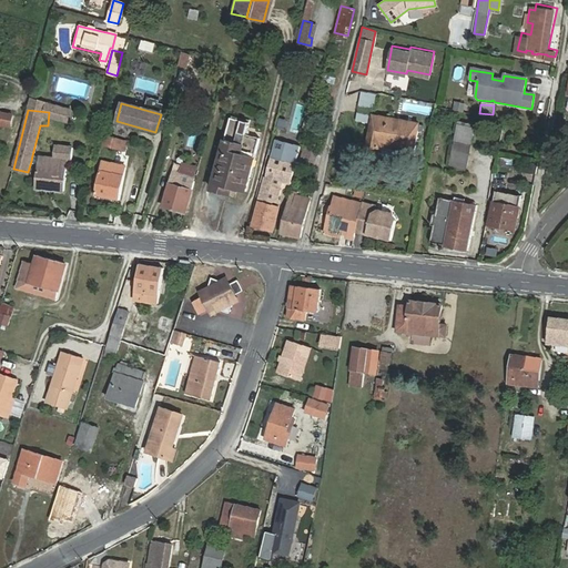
[(49,112),(48,125),(72,128),(73,113),(49,112)]
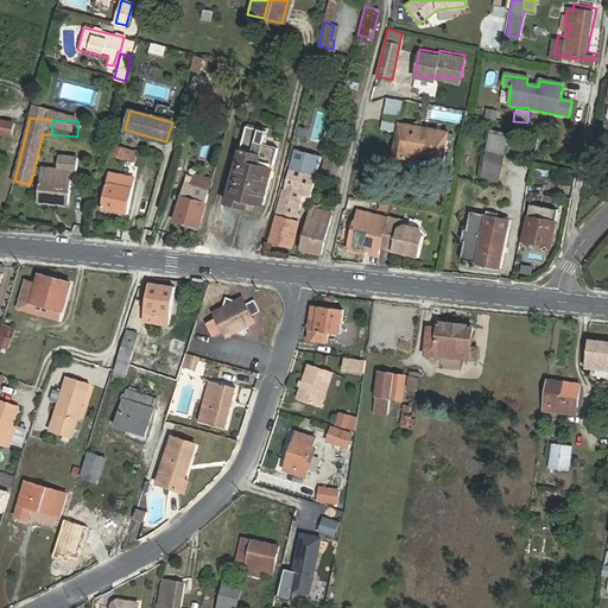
[(0,134),(11,137),(14,125),(0,121),(0,134)]
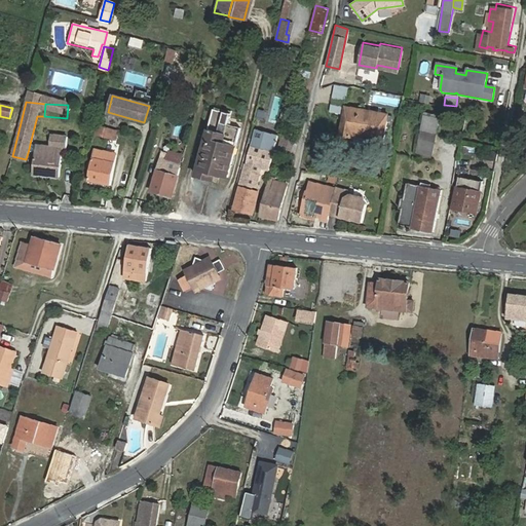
[(372,137),(372,140),(383,142),(387,114),(345,106),(340,135),(351,137),(352,134),(372,137)]
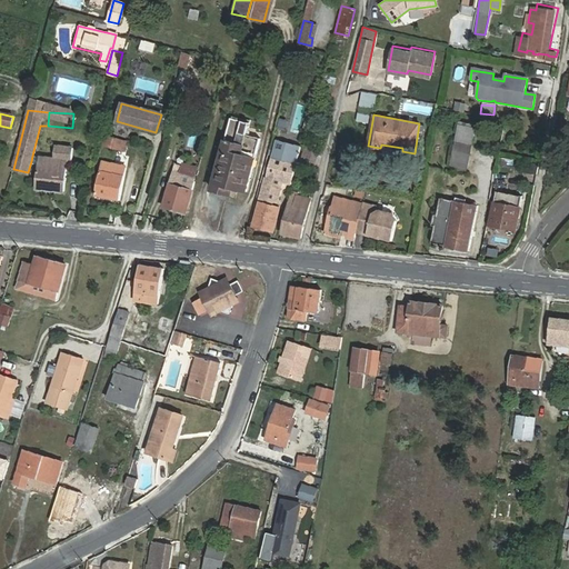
[(249,122),(232,118),(213,190),(231,195),(232,188),(247,191),(260,140),(246,136),(249,122)]
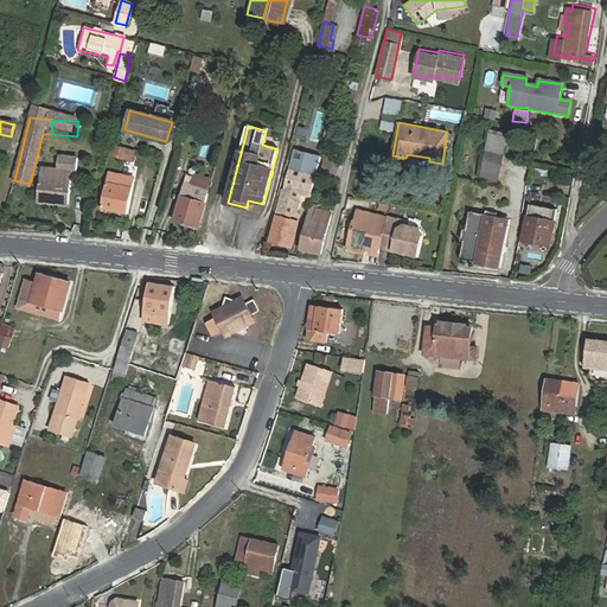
[(489,133),(480,180),(497,184),(506,136),(489,133)]
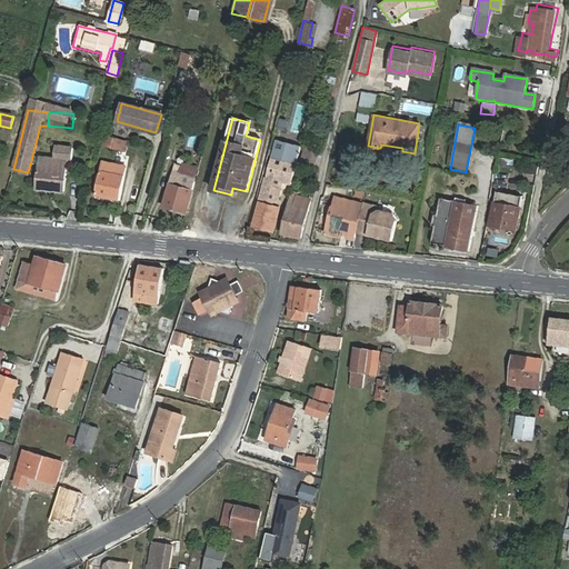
[(115,137),(107,136),(105,145),(111,147),(115,137)]
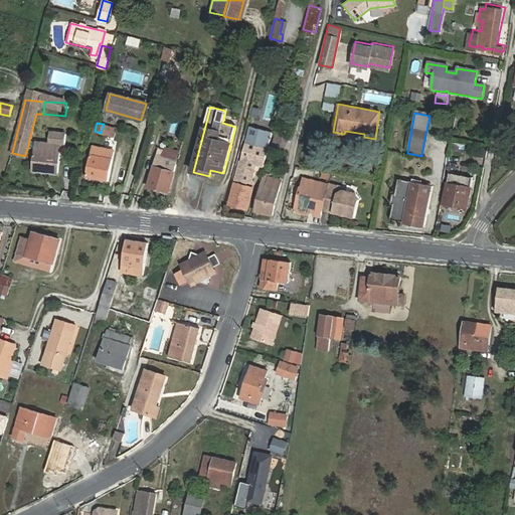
[(116,127),(104,124),(101,133),(114,136),(116,127)]
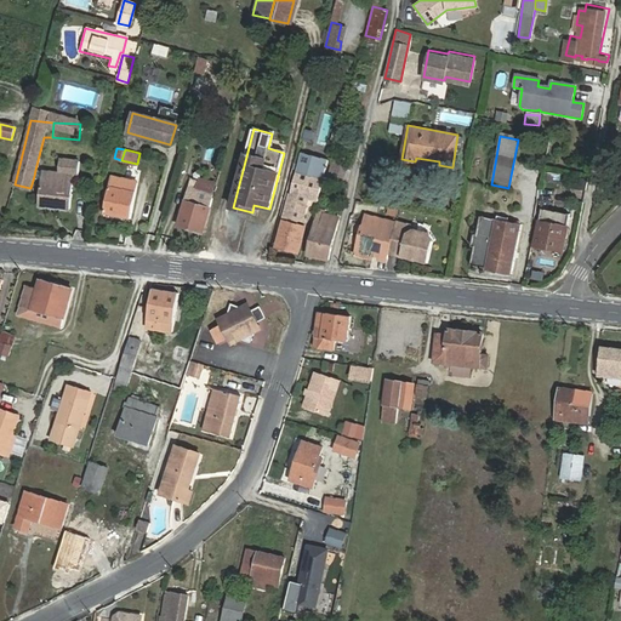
[(347,166),(334,163),(329,177),(343,181),(347,166)]
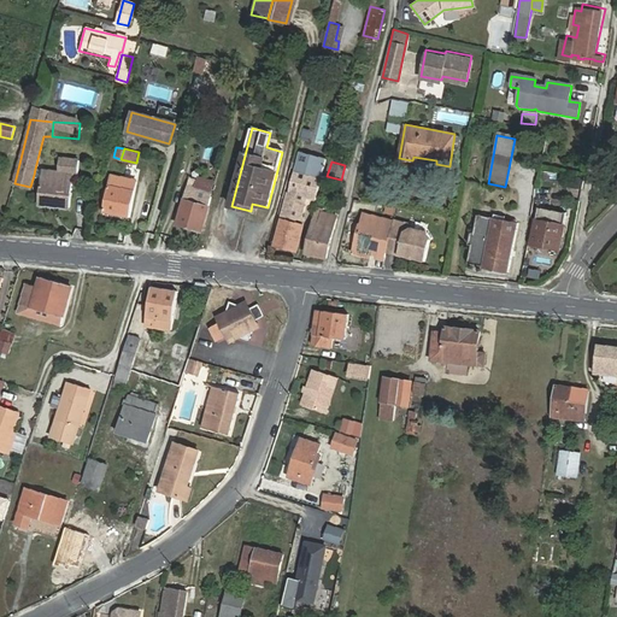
[(48,180),(40,178),(39,205),(70,207),(72,171),(50,170),(48,180)]
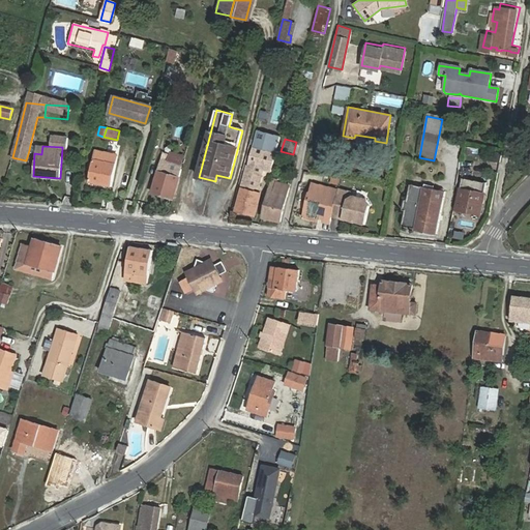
[(274,152),(263,150),(262,154),(251,151),(235,210),(254,214),(260,194),(249,190),(252,186),(256,188),(262,169),(269,170),(274,152)]
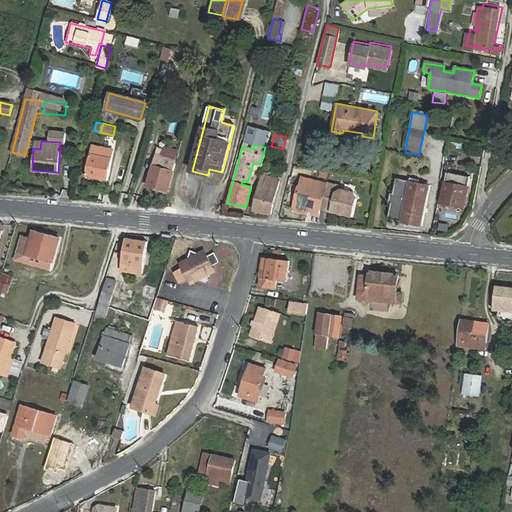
[(108,180),(113,150),(90,147),(85,176),(108,180)]
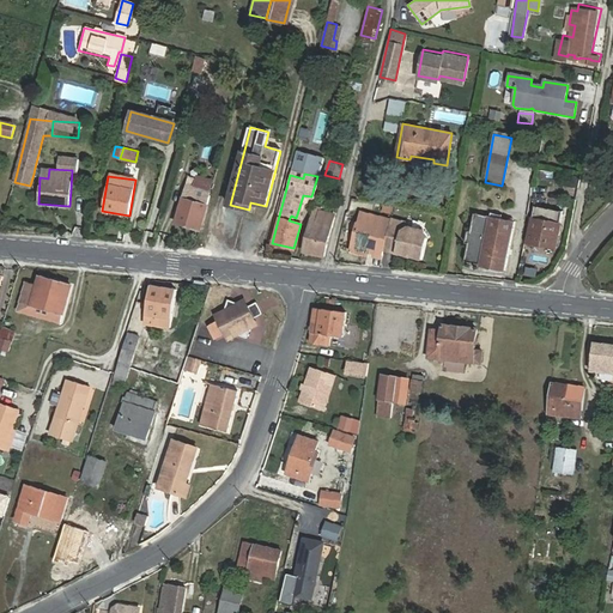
[(187,182),(176,223),(200,229),(210,194),(208,193),(212,181),(196,176),(194,184),(187,182)]
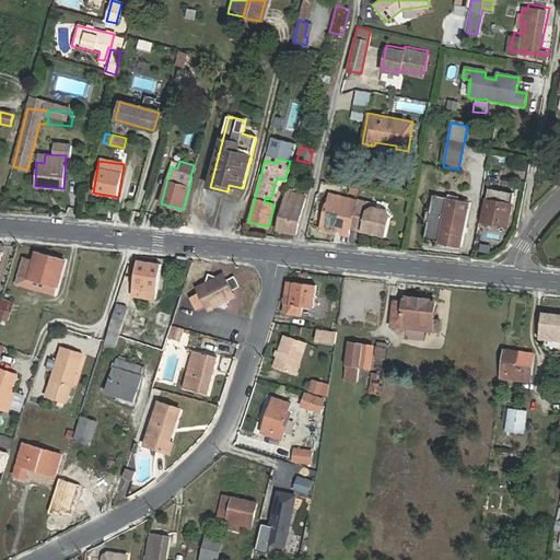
[(527,173),(528,165),(520,164),(518,172),(527,173)]
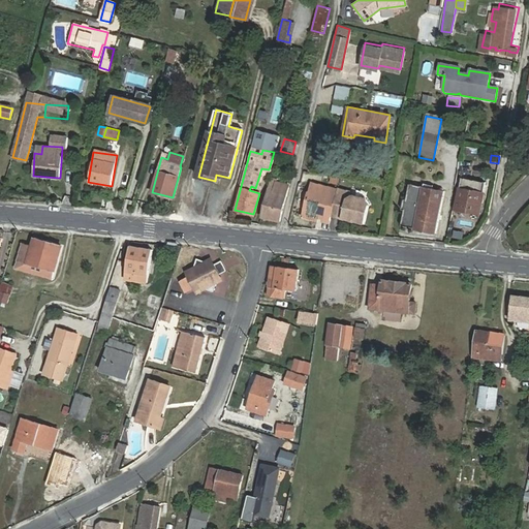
[(262,217),(280,221),(289,186),(289,185),(279,183),(280,180),(272,178),(262,217)]
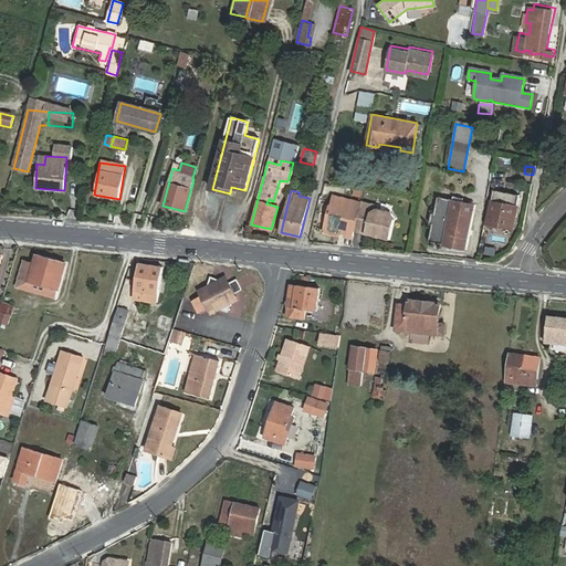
[(513,230),(520,196),(494,191),(488,224),(513,230)]
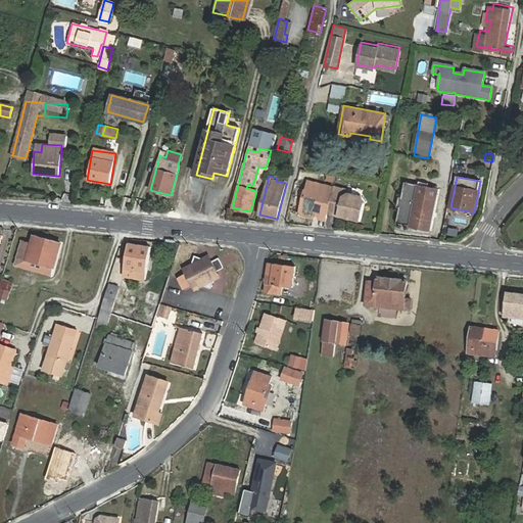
[(339,212),(338,217),(361,222),(366,201),(363,195),(350,193),(346,189),(335,187),(335,188),(319,184),(319,183),(310,181),(307,192),(305,197),(300,215),(314,216),(315,211),(328,215),(329,210),(339,212)]
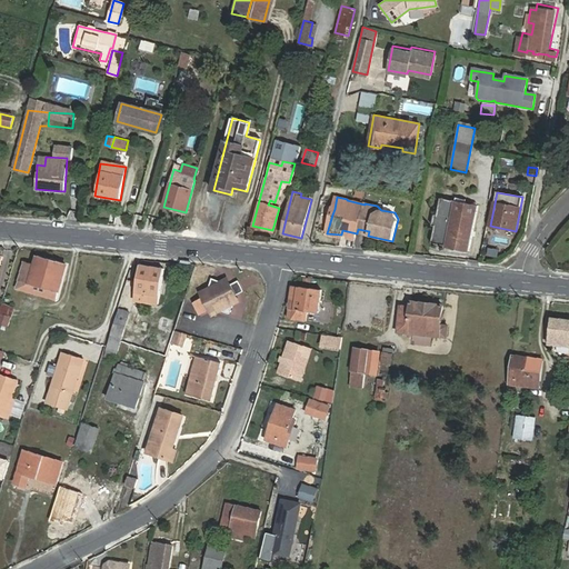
[(469,252),(477,208),(448,202),(448,203),(435,201),(431,218),(429,217),(427,228),(429,228),(426,245),(440,247),(440,248),(469,252)]
